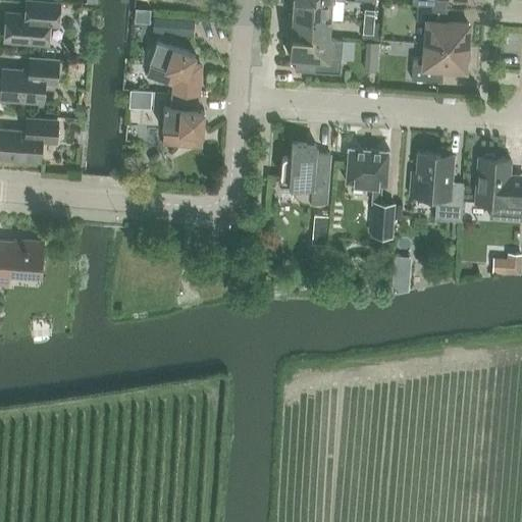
[(293,0),(292,16),(329,19),(331,0),(329,0),(293,0)]
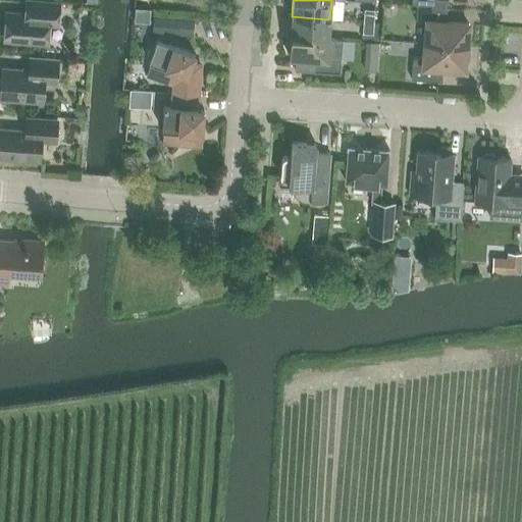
[(6,12),(4,41),(48,45),(49,27),(50,17),(58,18),(59,3),(27,1),(25,14),(6,12)]
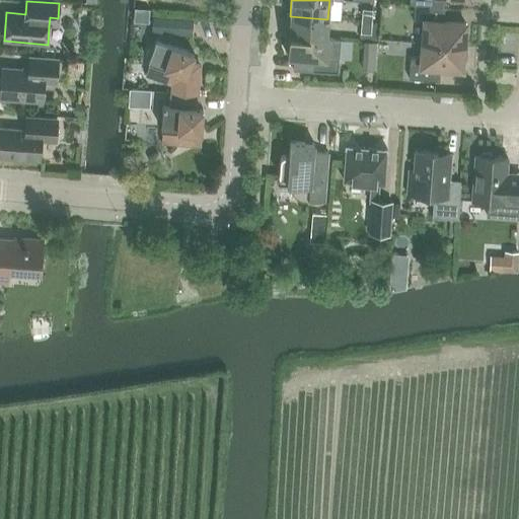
[(444,8),(414,6),(413,20),(425,21),(423,44),(463,47),(463,44),(467,40),(467,32),(464,28),(465,23),(443,22),(444,8)]
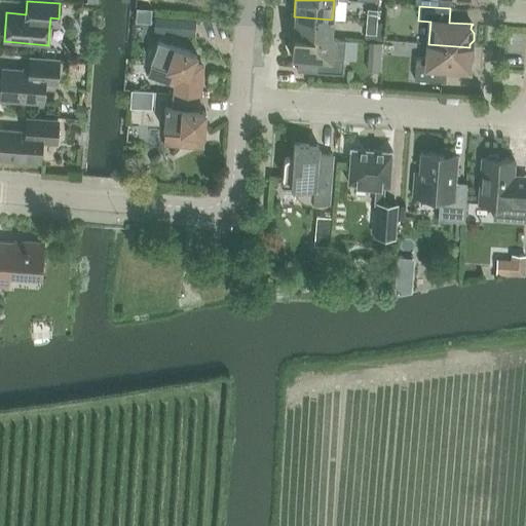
[(137,8),(136,21),(150,22),(151,9),(137,8)]
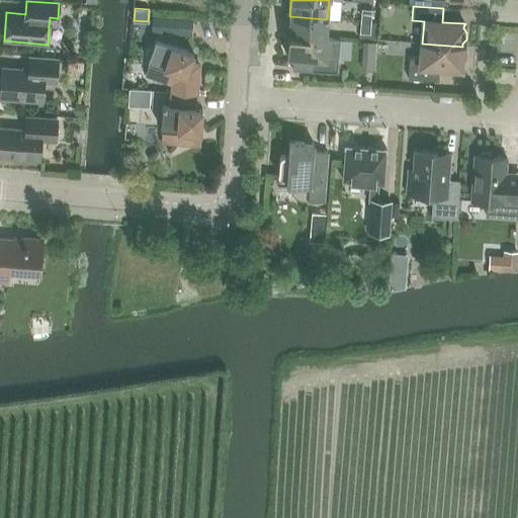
[(370,22),(371,10),(361,9),(360,21),(370,22)]
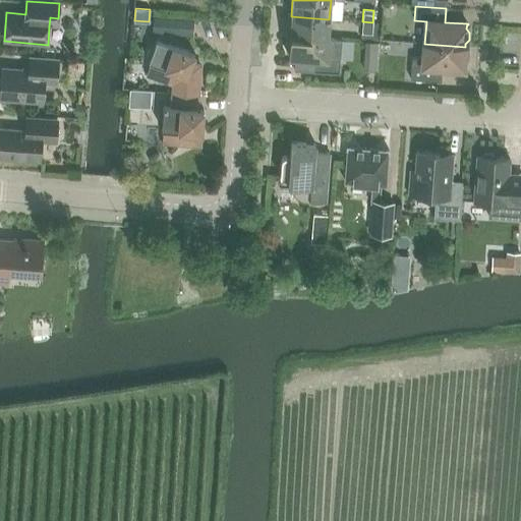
[(154,16),(153,32),(192,35),(194,19),(154,16)]
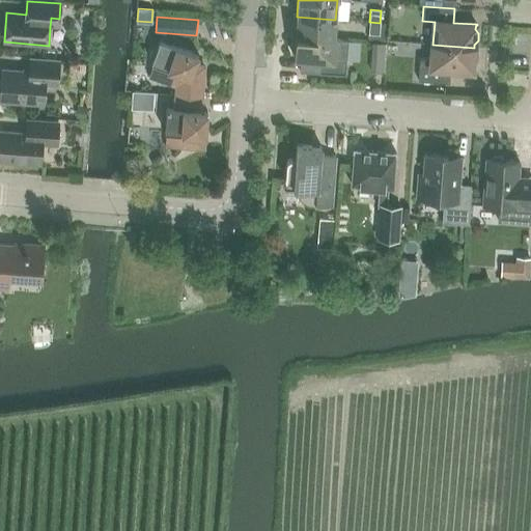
[(297,17),(296,36),(334,39),(335,20),(297,17)]
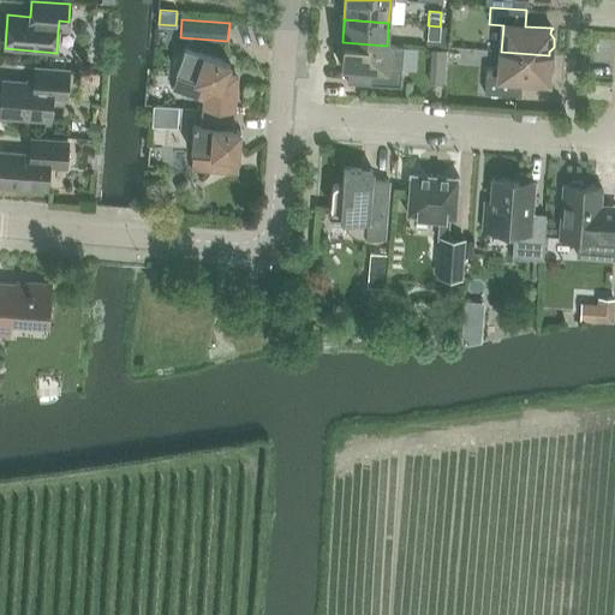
[(428,25),(427,46),(448,47),(449,28),(440,27),(428,25)]
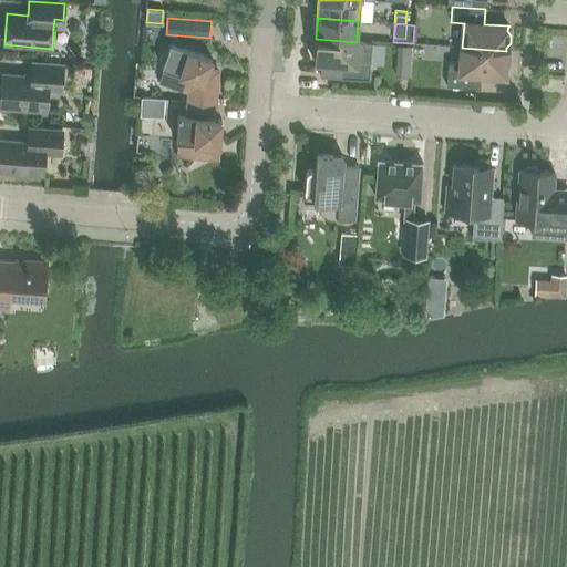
[(316,39),(315,63),(321,63),(320,76),(369,80),(371,43),(357,42),(316,39)]
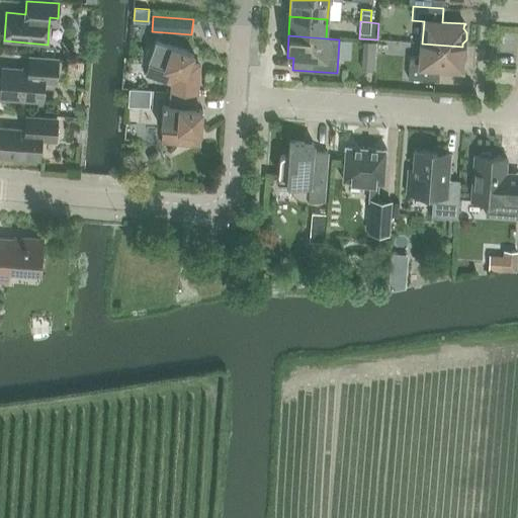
[(145,74),(171,84),(171,92),(197,94),(198,78),(197,78),(198,70),(197,66),(194,63),(190,62),(193,53),(156,39),(155,42),(154,42),(151,44),(150,46),(149,47),(148,49),(147,51),(147,53),(147,54),(148,56),(148,58),(149,58),(148,61),(149,62),(145,74)]
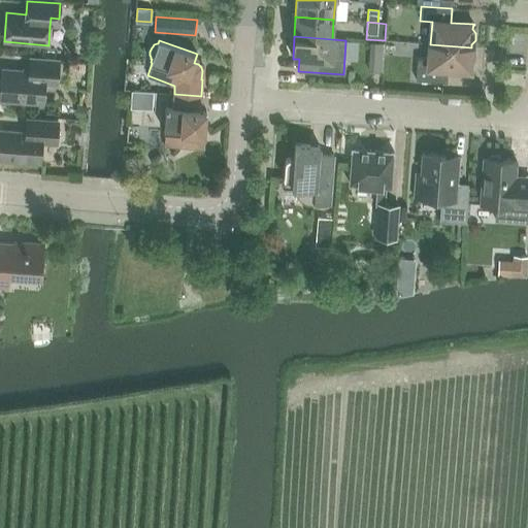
[(471,47),(430,44),(429,56),(417,59),(416,80),(447,83),(447,68),(469,70),(470,65),(473,62),(474,54),(471,51),(471,47)]
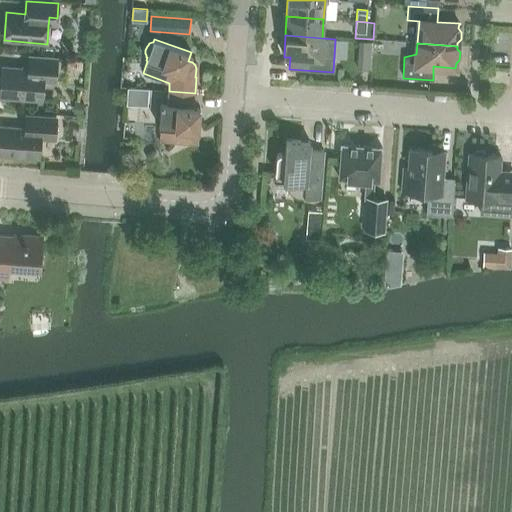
[(2,67),(0,90),(0,97),(42,101),(43,83),(44,71),(56,72),(57,59),(33,57),(32,70),(2,67)]
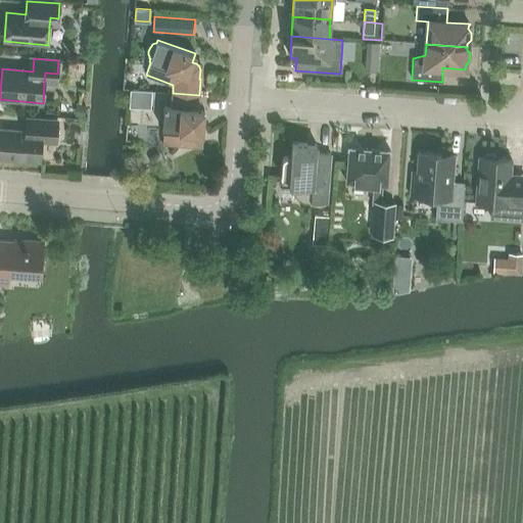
[(131,89),(130,106),(150,107),(151,91),(131,89)]
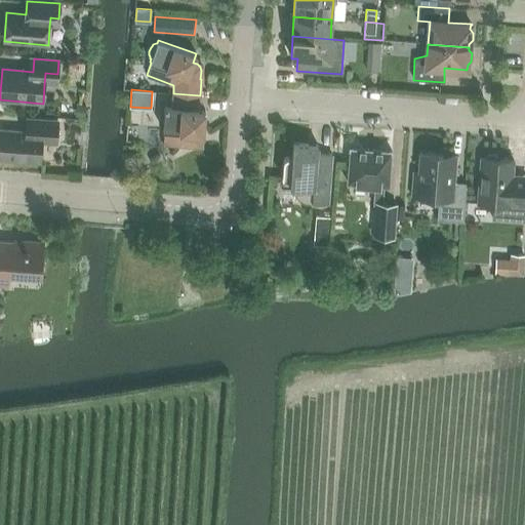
[(200,95),(173,93),(172,108),(164,107),(164,110),(162,112),(161,113),(160,114),(160,115),(160,116),(159,117),(159,119),(159,121),(159,122),(160,123),(160,125),(162,126),(162,127),(162,130),(164,130),(163,145),(188,146),(189,146),(192,146),(197,145),(200,142),(202,137),(202,133),(203,133),(204,110),(199,110),(200,95)]
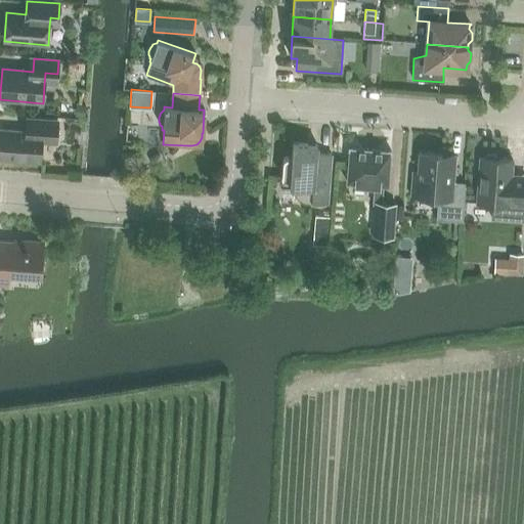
[(0,159),(40,162),(41,141),(55,142),(57,121),(27,119),(26,132),(0,130),(0,159)]
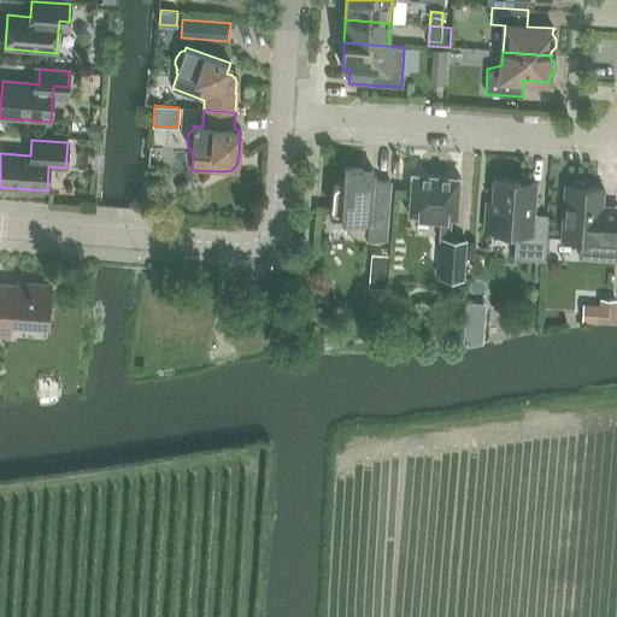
[(333,189),(330,218),(341,219),(346,219),(347,224),(350,229),(352,234),(357,236),(362,238),(366,238),(366,239),(386,240),(391,181),(372,180),(374,176),(374,170),(362,169),(345,168),(344,184),(339,183),(338,183),(336,184),(335,186),(334,186),(334,187),(333,188),(333,189)]
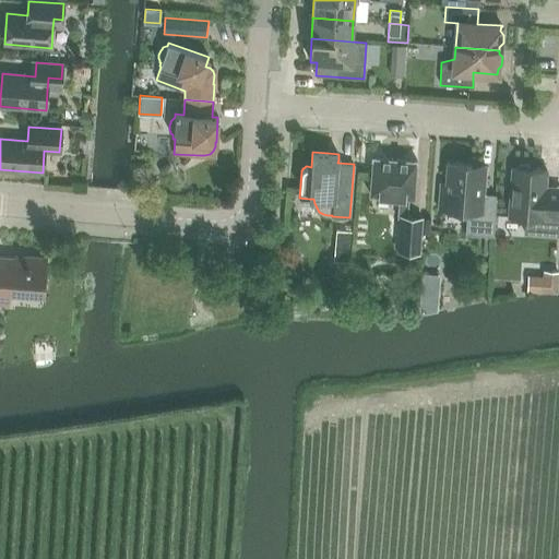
[(400,218),(397,251),(419,253),(421,218),(406,217),(408,198),(414,199),(416,161),(371,157),(369,194),(399,198),(397,218),(400,218)]
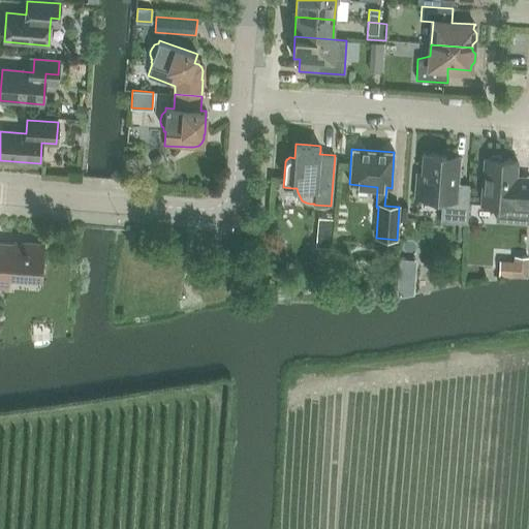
[(468,187),(457,186),(459,158),(454,158),(454,159),(445,158),(445,156),(423,154),(422,175),(416,174),(414,197),(441,199),(440,222),(466,224),(469,186),(468,186),(468,187)]
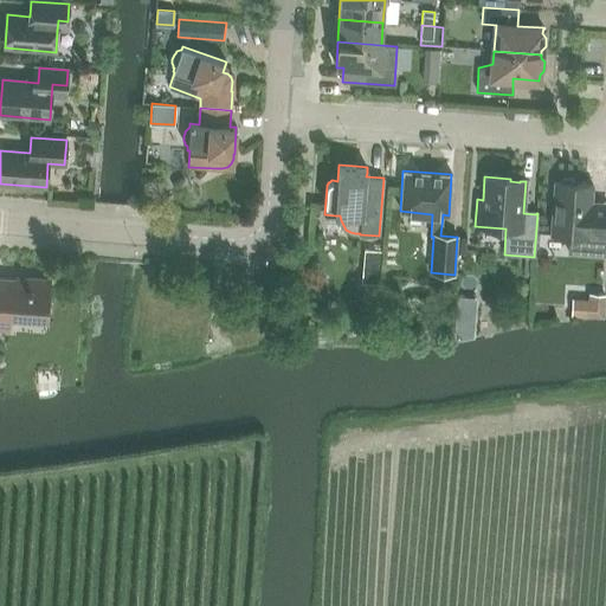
[(568,253),(604,256),(605,239),(605,225),(605,214),(605,216),(591,214),(592,185),(575,184),(575,182),(572,179),(565,179),(561,181),(561,182),(554,182),(550,234),(569,237),(568,253)]
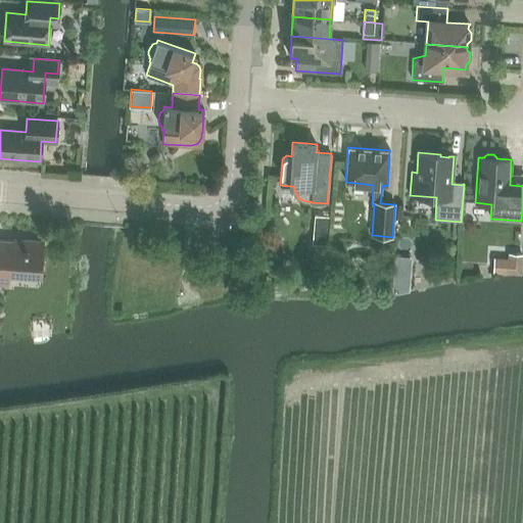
[(329,218),(315,217),(314,233),(328,233),(329,218)]
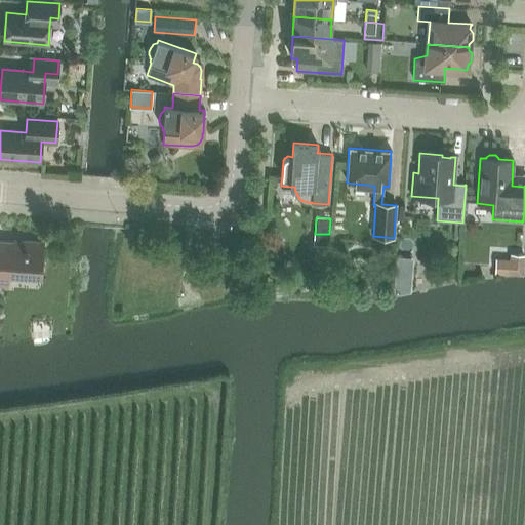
[(0,285),(7,286),(8,274),(41,276),(43,242),(25,241),(24,243),(0,241),(0,285)]
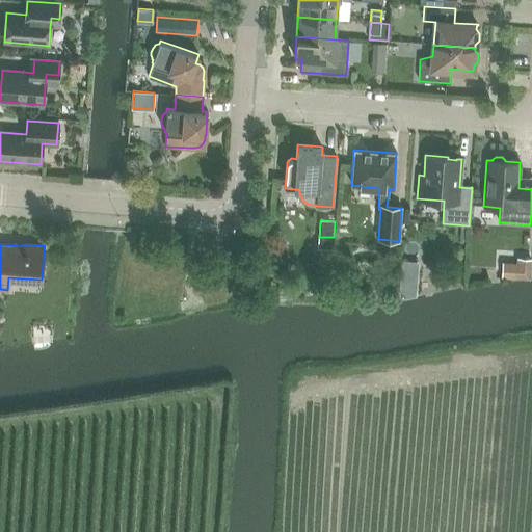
[(530,277),(531,259),(516,258),(515,276),(530,277)]
